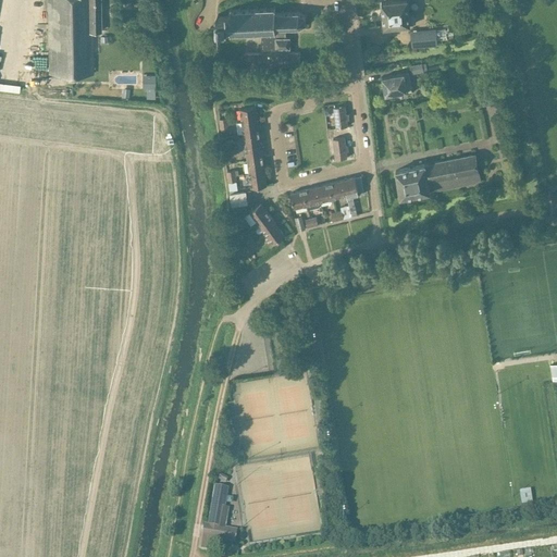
[(48,0),(49,73),(93,73),(91,31),(100,31),(99,0),(48,0)]
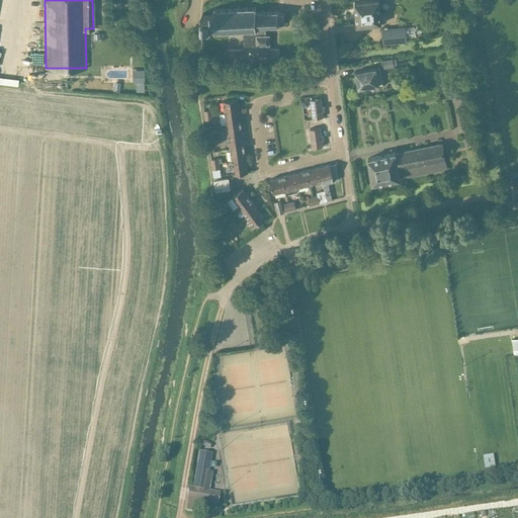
[(356,25),(380,23),(378,0),(368,0),(369,1),(354,2),(356,25)]
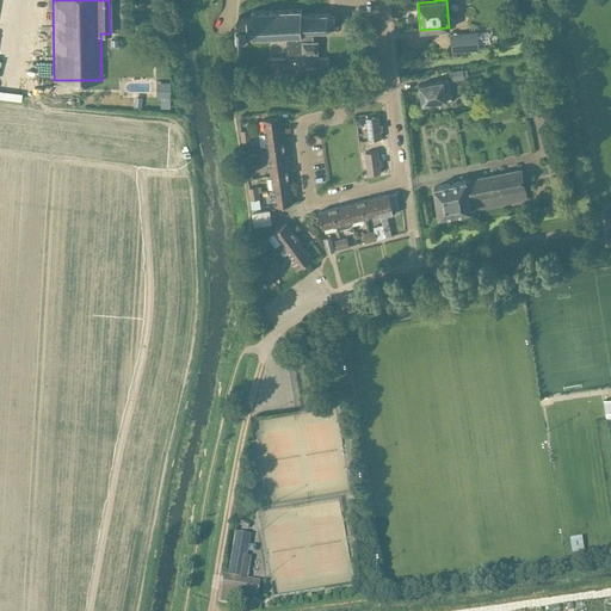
[(302,14),(302,7),(300,7),(300,10),(292,10),(291,8),(290,8),(290,10),(283,10),(283,8),(281,8),(281,11),(273,11),(273,8),(271,8),(271,11),(264,11),(264,10),(261,10),(261,11),(254,11),(254,10),(252,10),(252,11),(251,11),(251,12),(252,12),(252,16),(251,18),(241,18),(239,16),(236,17),(239,19),(240,30),(238,32),(239,34),(241,31),(251,31),(252,32),(252,36),(251,36),(251,37),(252,37),(252,39),(254,39),(254,37),(261,37),(263,39),(264,38),(264,37),(271,37),(271,38),(273,38),(273,37),(282,36),(282,38),(283,38),(283,36),(291,36),(291,42),(287,42),(287,57),(269,57),(270,73),(291,73),(291,75),(310,75),(310,73),(329,72),(329,57),(316,57),(316,54),(318,54),(318,41),(313,41),(313,31),(318,31),(318,32),(319,32),(319,31),(326,31),(326,32),(328,32),(328,31),(334,28),(335,28),(337,26),(334,25),(334,18),(335,18),(335,17),(333,17),(327,13),(327,12),(326,12),(326,13),(319,13),(319,12),(318,12),(318,13),(310,13),(310,12),(309,12),(309,13),(302,14)]
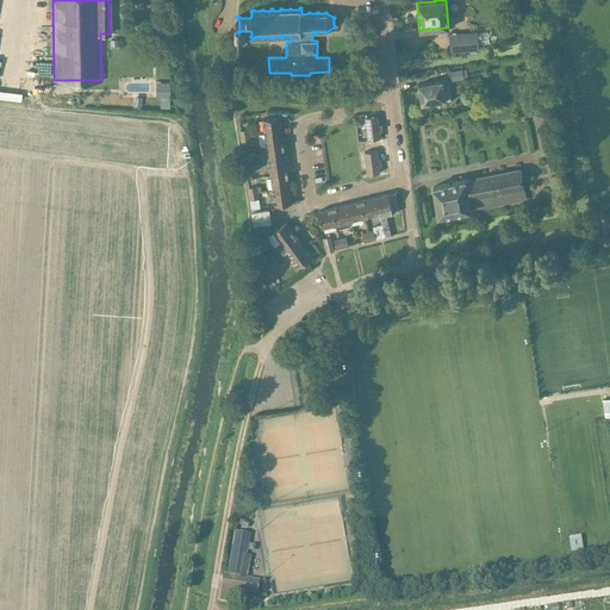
[(477,31),(464,32),(466,50),(479,49),(477,31)]
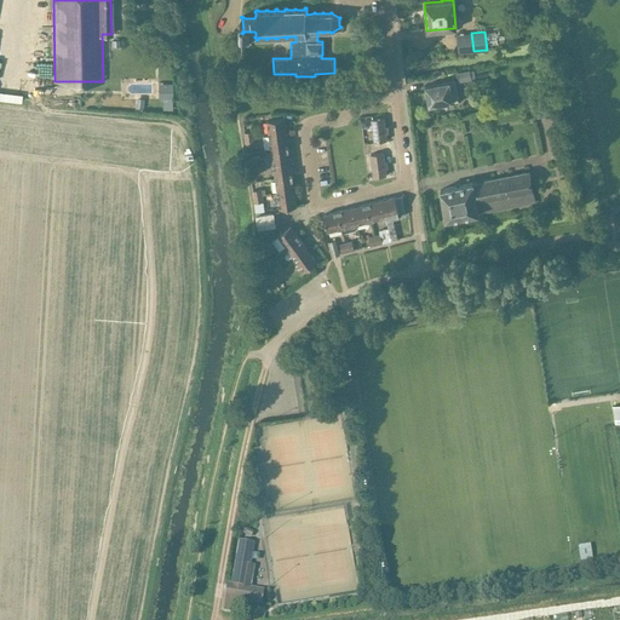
[(476,78),(474,69),(470,70),(455,73),(457,82),(471,80),(471,79),(476,78)]
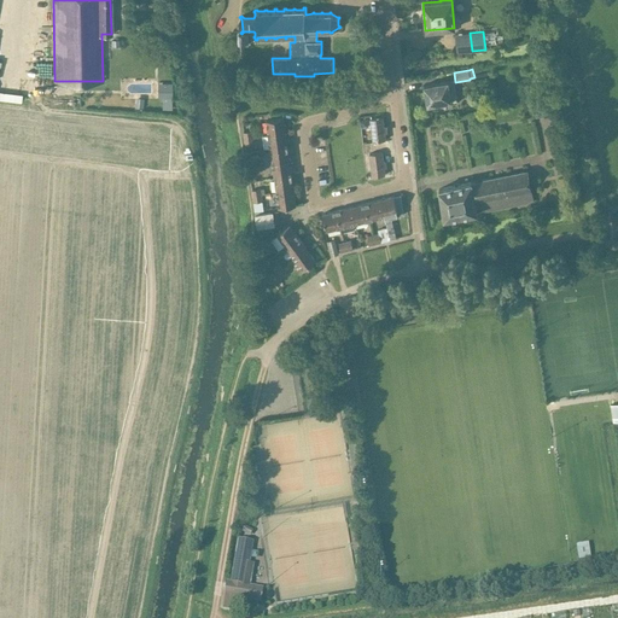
[(458,103),(454,81),(424,86),(427,105),(452,101),(452,104),(458,103)]
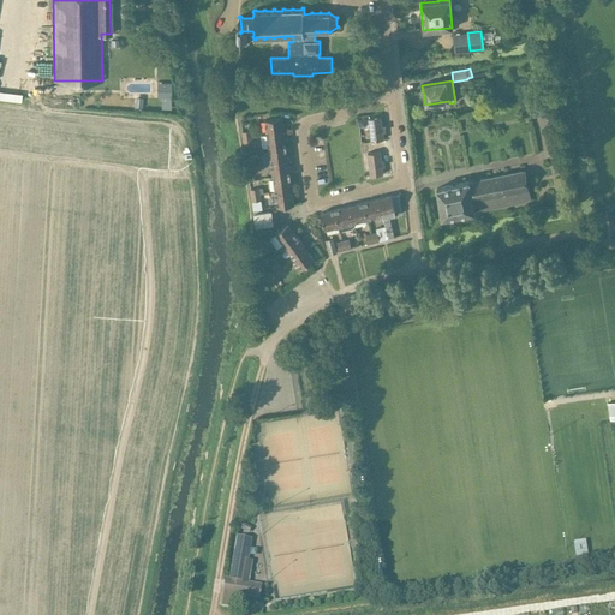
[(171,82),(161,82),(161,97),(171,97),(171,82)]
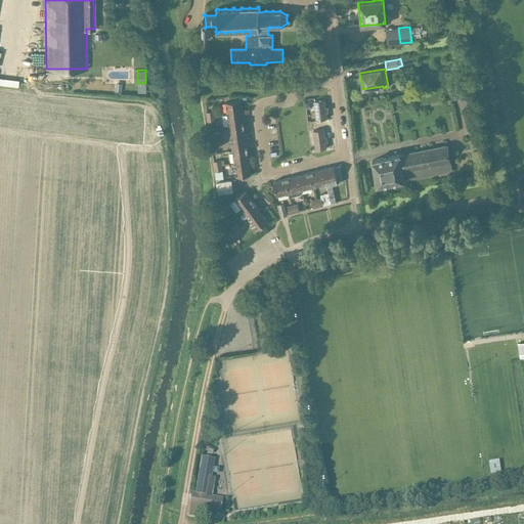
[(0,84),(17,86),(18,80),(0,77),(0,84)]
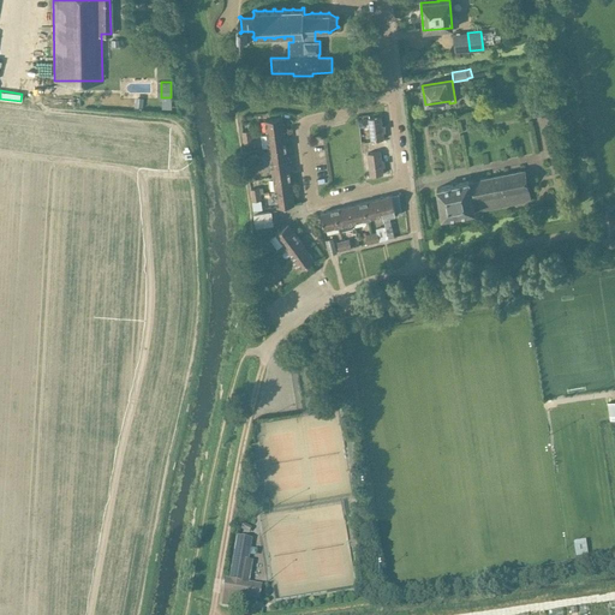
[(550,100),(529,103),(531,114),(553,111),(550,100)]
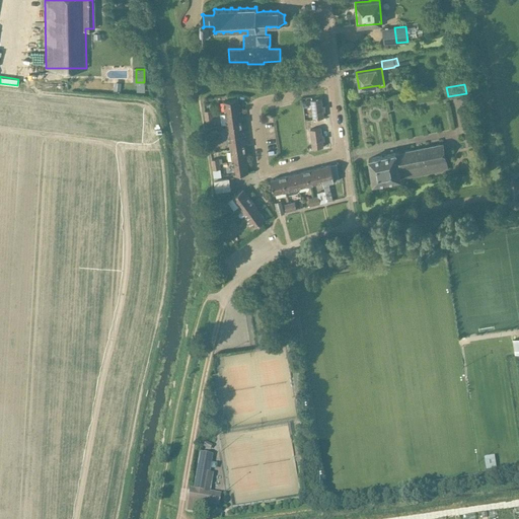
[(225,112),(239,110),(237,98),(224,100),(225,112)]
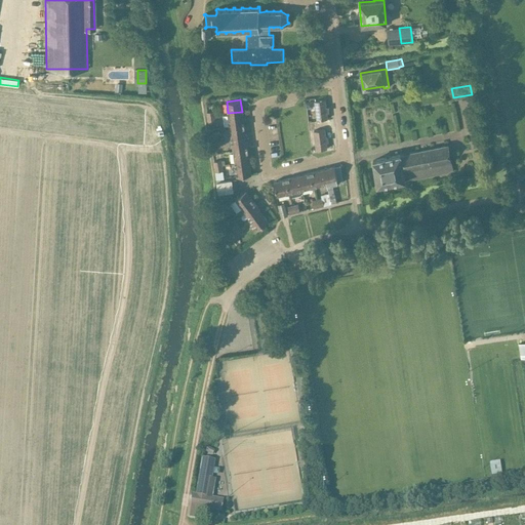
[(326,108),(325,99),(314,101),(316,120),(327,119),(326,112),(327,112),(327,108),(326,108)]
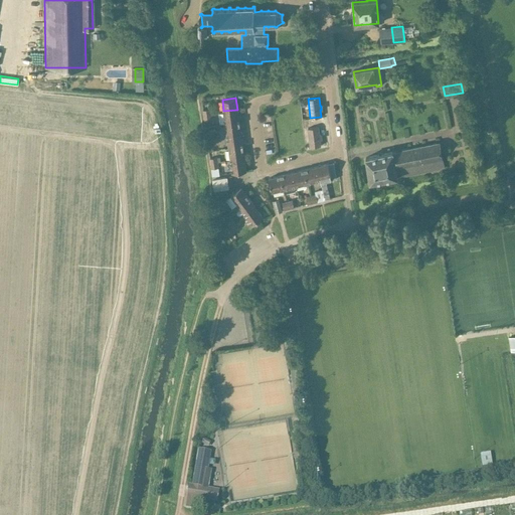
[(204,121),(211,120),(211,114),(210,109),(202,110),(204,121)]
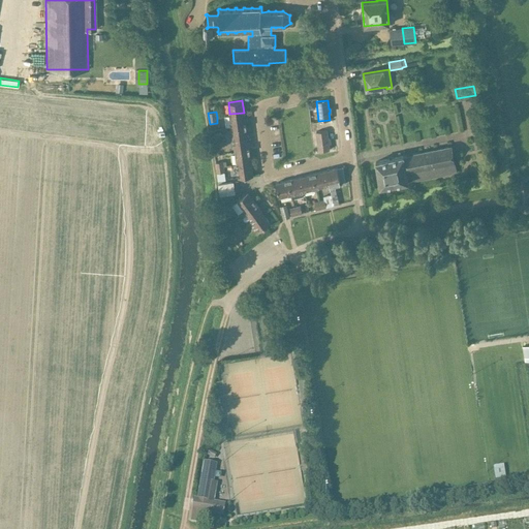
[(231,127),(246,126),(244,113),(229,114),(231,127)]
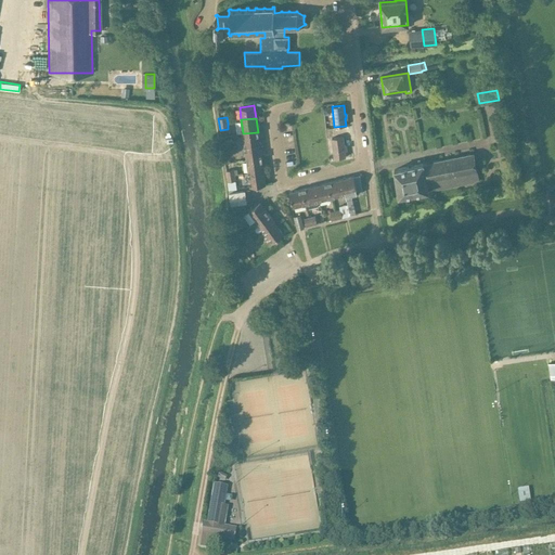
[(244,145),(259,143),(258,132),(243,133),(244,145)]
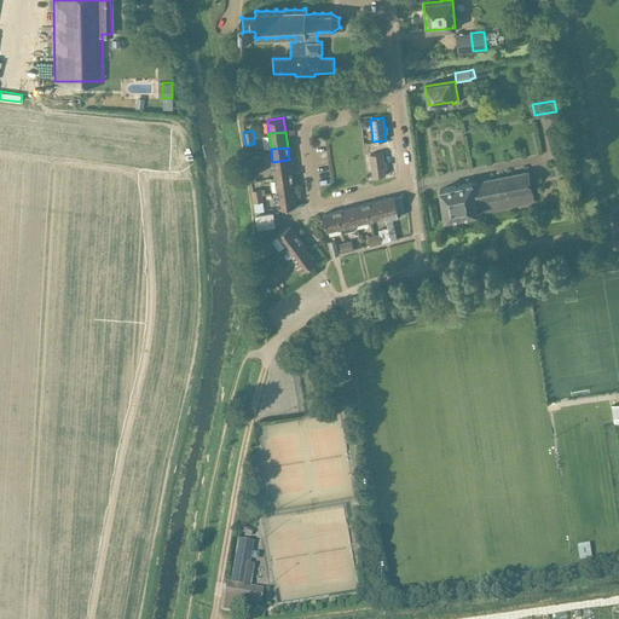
[(383,162),(382,152),(370,155),(372,177),(386,175),(385,173),(385,167),(386,167),(385,162),(383,162)]
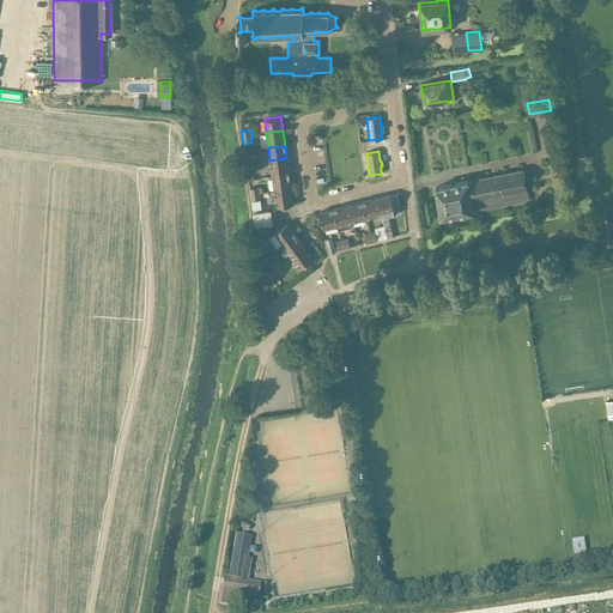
[(272,175),(289,174),(286,158),(269,161),(272,175)]
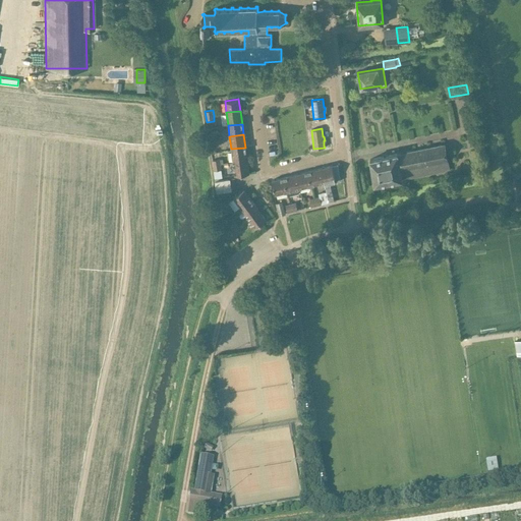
[(210,147),(218,146),(217,135),(208,135),(210,147)]
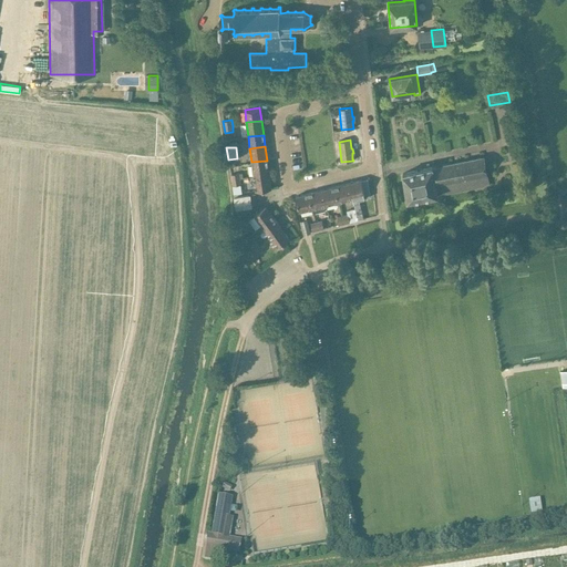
[(408,202),(490,185),(484,156),(455,163),(402,173),(408,202)]
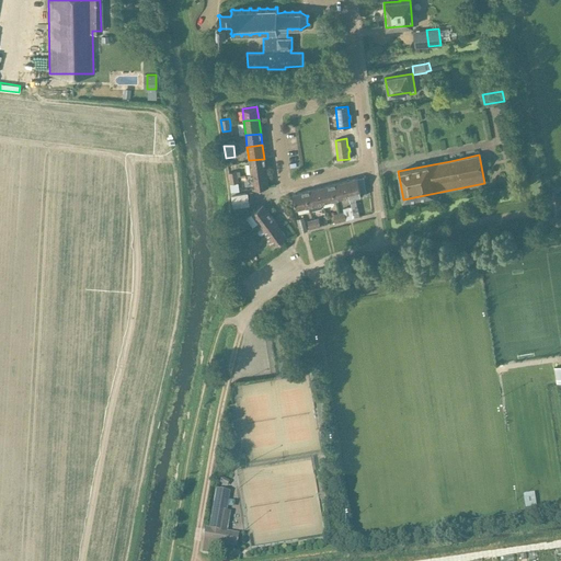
[(251,174),(266,172),(264,159),(249,160),(251,174)]
